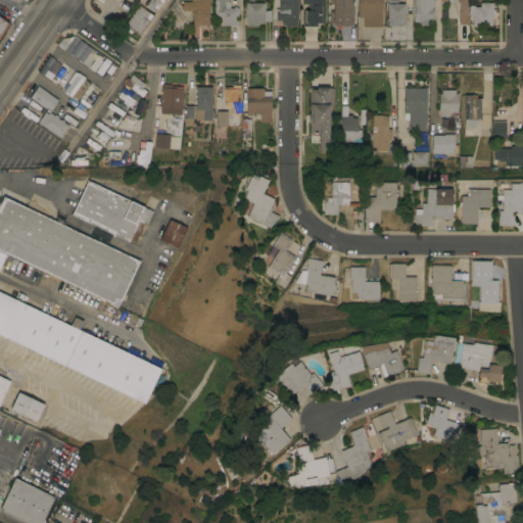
[(0,0),(0,15),(10,22),(0,37),(0,0)]
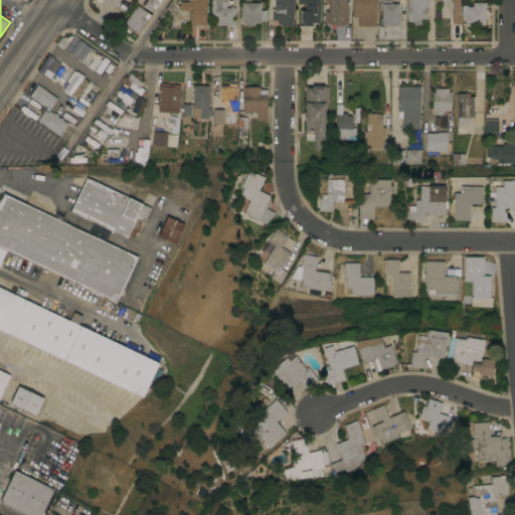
[(159,0),(152,11),(141,4),(143,0),(159,0)]
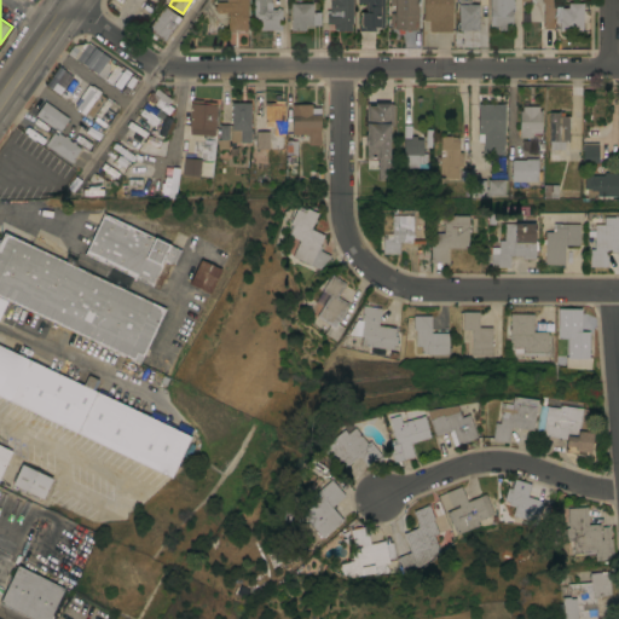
[(246,0),(246,30),(226,29),(227,12),(215,12),(215,9),(213,9),(213,5),(215,5),(215,1),(225,1),(225,0),(246,0)]
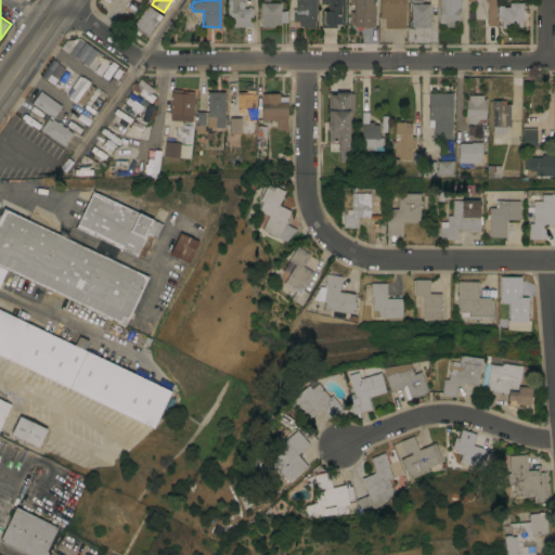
[(227,27),(226,0),(242,0),(242,1),(237,1),(237,4),(239,4),(239,8),(252,8),(252,18),(249,18),(249,27),(227,27)]
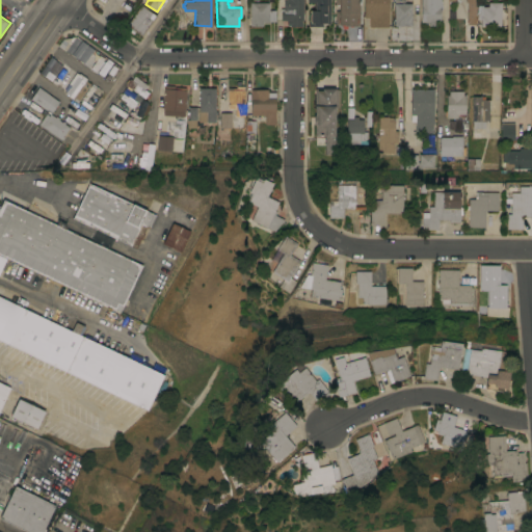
[(302,0),(302,20),(301,20),(301,26),(289,26),(289,25),(286,25),(286,20),(280,20),(280,8),(283,8),(283,0),(302,0)]
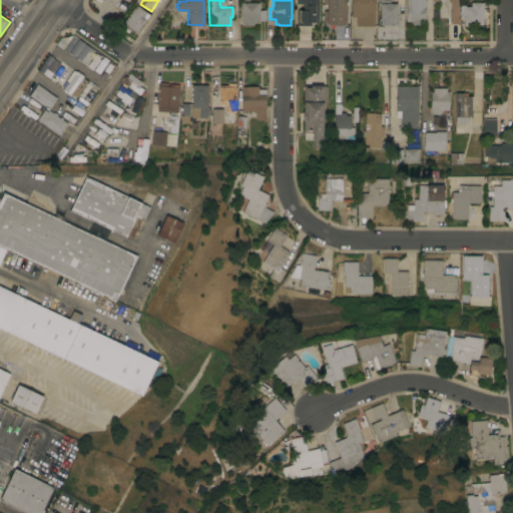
[(317,0),(317,23),(310,23),(310,25),(297,25),(297,9),(303,9),(303,2),(296,2),(296,0),(317,0)]
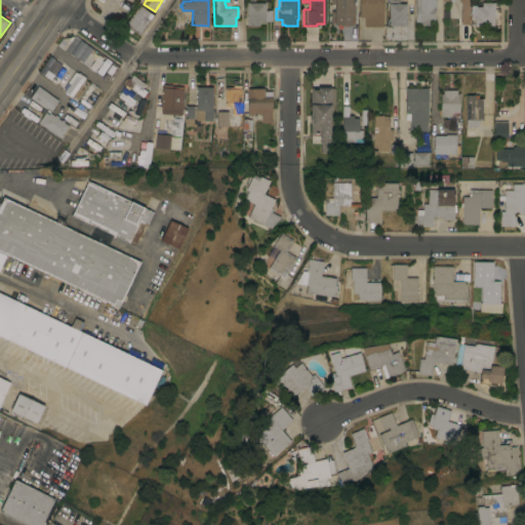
[(330,10),(333,10),(333,5),(330,5),(330,0),(354,0),(354,25),(335,25),(335,24),(330,24),(330,10)]
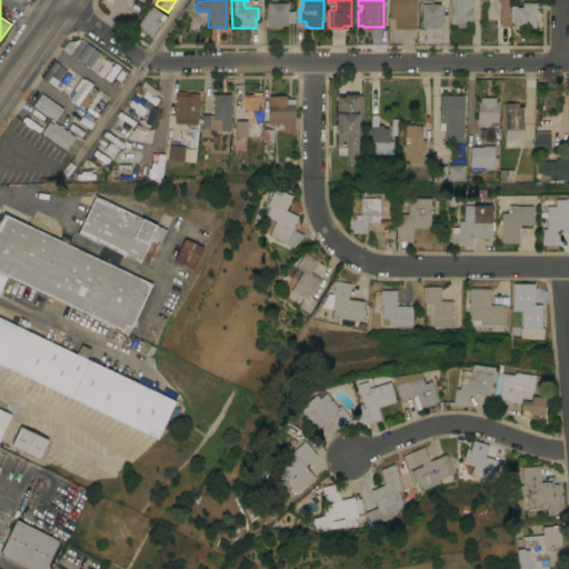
[(415,0),(415,29),(393,29),(393,19),(388,19),(388,0),(415,0)]
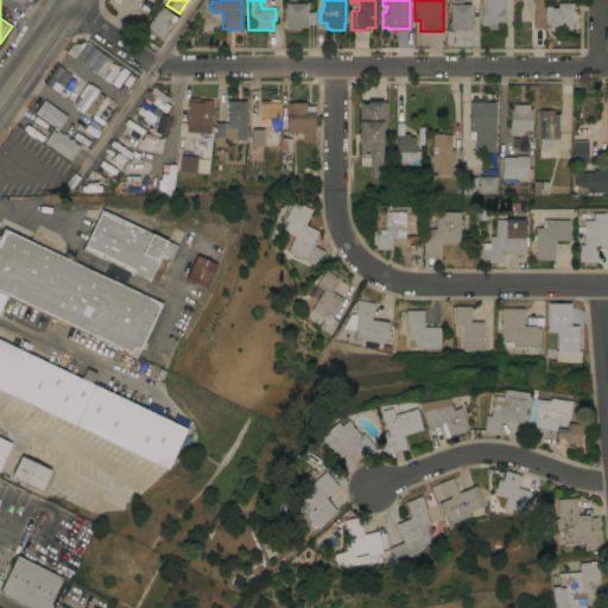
[(469,30),(450,30),(450,24),(449,24),(449,0),(455,0),(455,4),(456,4),(456,0),(461,0),(461,4),(469,4),(469,30)]
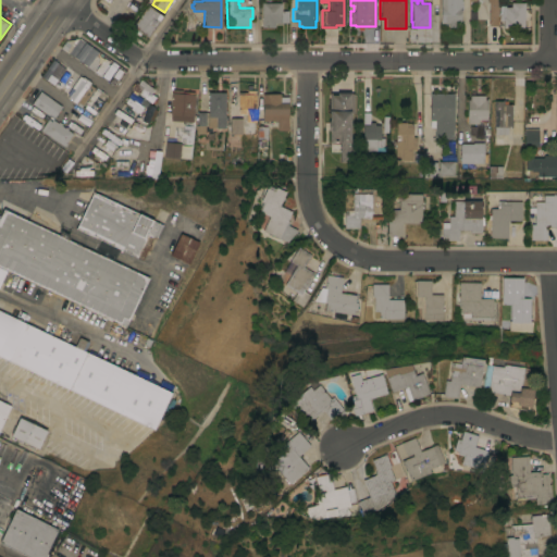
[(460,0),(460,23),(440,23),(440,0),(460,0)]
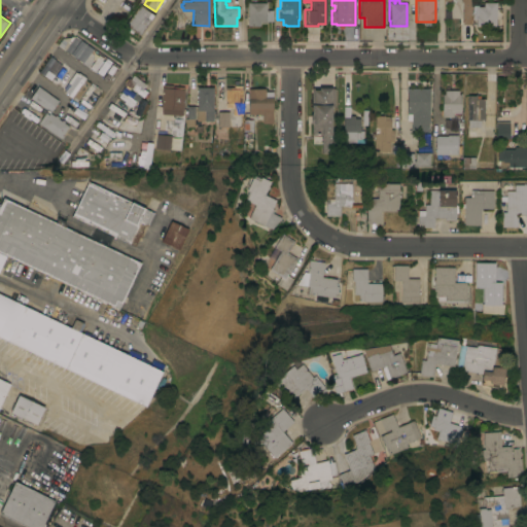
[(461,24),(461,10),(462,10),(462,2),(460,2),(460,0),(472,0),(472,2),(470,2),(470,24),(461,24)]
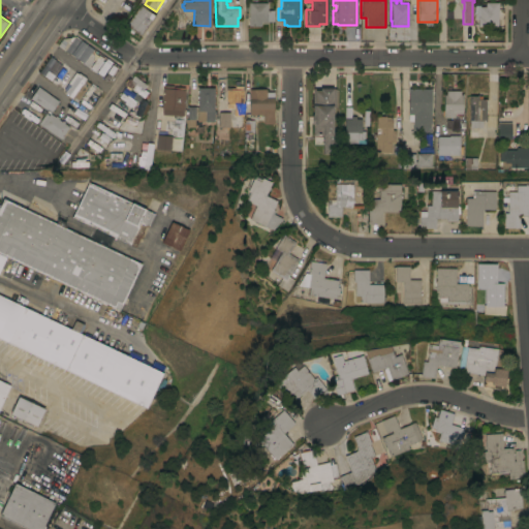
[(248,2),(267,2),(267,9),(273,9),(273,21),(266,21),(266,22),(260,22),(260,26),(248,26),(248,2)]
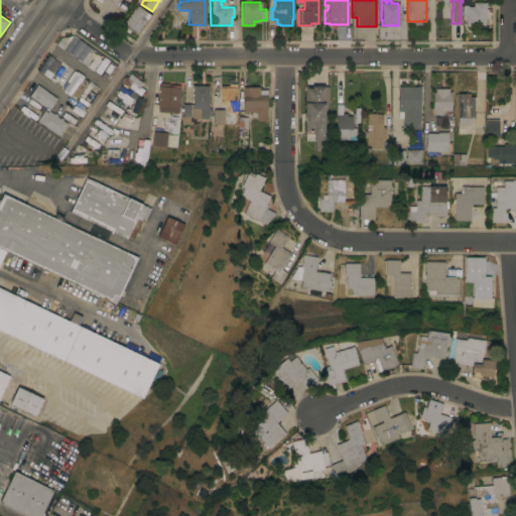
[(485,26),(465,25),(465,16),(467,16),(467,6),(473,6),(473,2),(485,2),(485,26)]
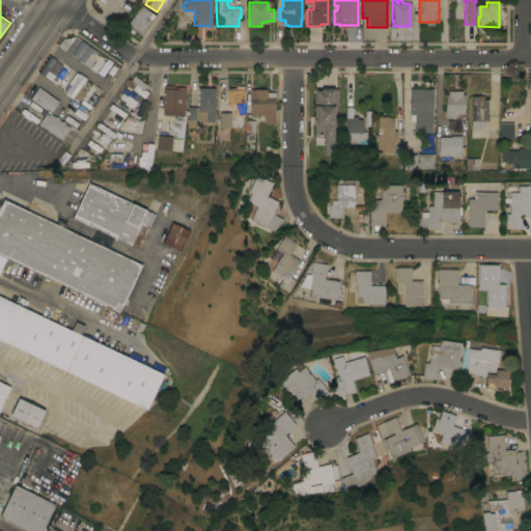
[(140,35),(138,33),(135,36),(128,31),(130,28),(126,25),(140,3),(145,6),(144,7),(155,15),(140,35)]
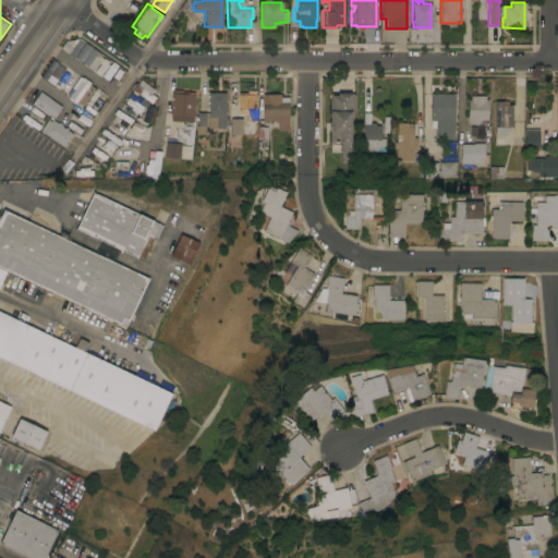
[(71,46),(63,40),(59,48),(111,86),(122,71),(76,38),(71,46)]
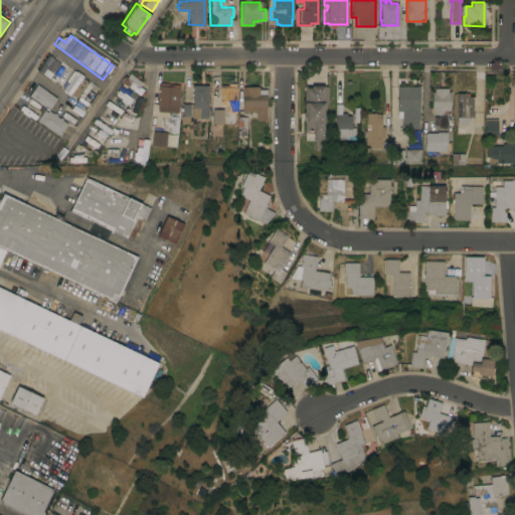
[(48,78),(58,62),(46,55),(36,70),(48,78)]
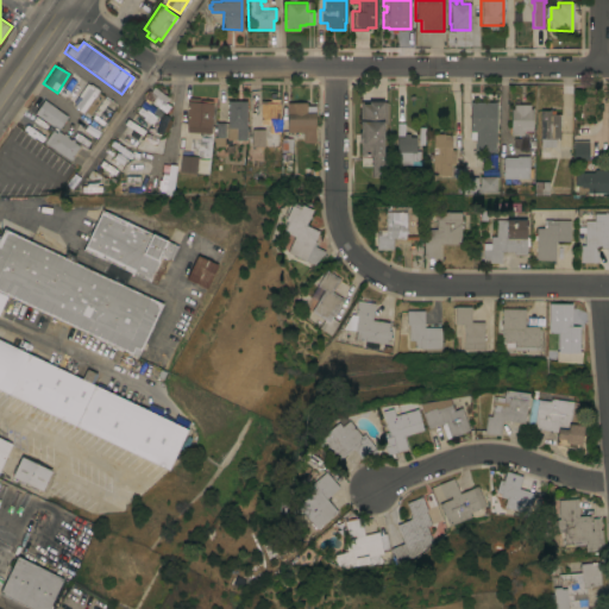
[(86,82),(88,85),(89,83),(98,89),(96,92),(102,95),(88,117),(73,106),(80,96),(77,95),(86,82)]
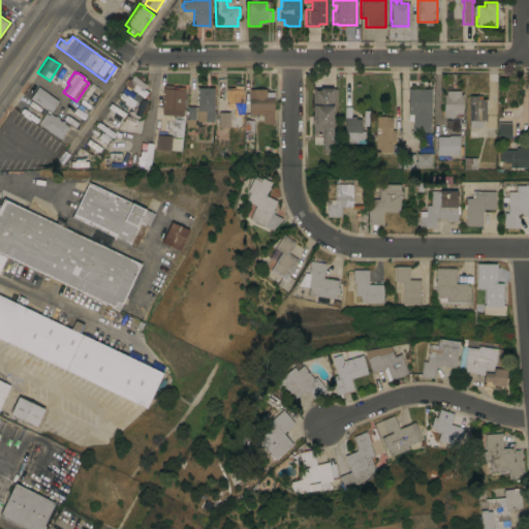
[(146,85),(143,88),(148,92),(143,98),(123,84),(124,83),(123,82),(126,79),(127,80),(128,78),(130,80),(133,74),(146,85)]
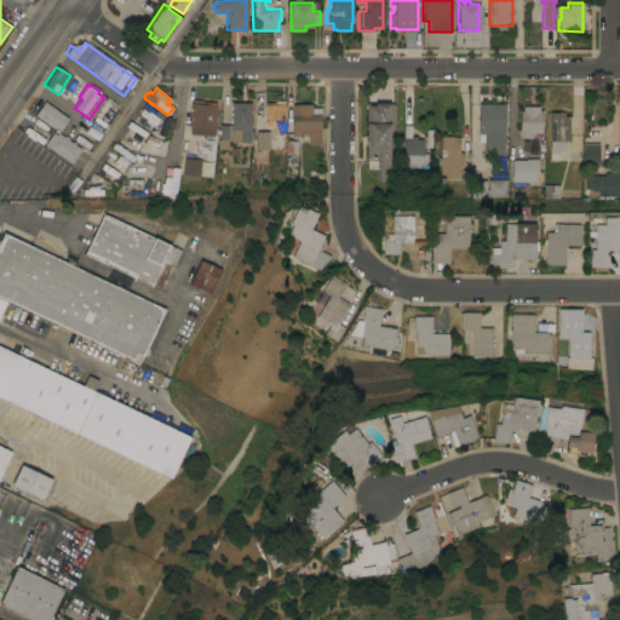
[(189,133),(190,127),(188,127),(190,103),(191,103),(191,98),(202,98),(202,102),(216,102),(213,135),(189,133)]
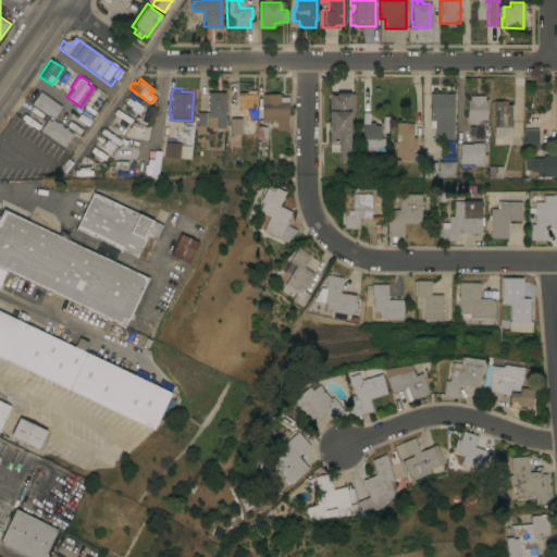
[(230,118),(242,118),(242,119),(245,119),(245,115),(238,115),(238,110),(237,110),(237,95),(238,95),(238,93),(246,93),(246,89),(255,89),(255,95),(256,95),(256,109),(255,109),(255,121),(242,121),(242,134),(230,134),(230,118)]
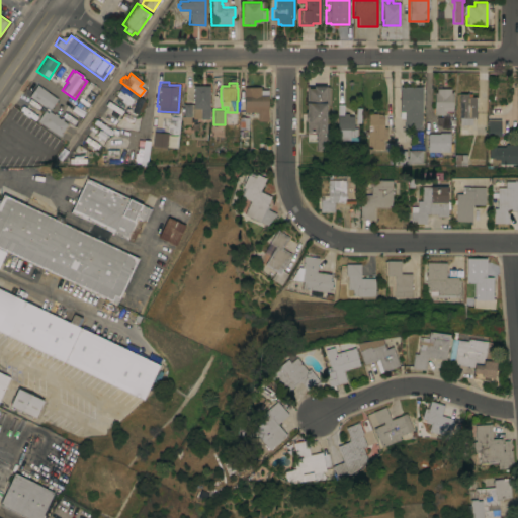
[(49,110),(49,109),(48,110),(53,114),(54,112),(57,115),(56,116),(60,118),(61,117),(63,119),(62,120),(67,123),(61,133),(62,134),(60,136),(59,135),(58,136),(36,120),(46,107),(28,95),(36,85),(57,99),(49,110)]
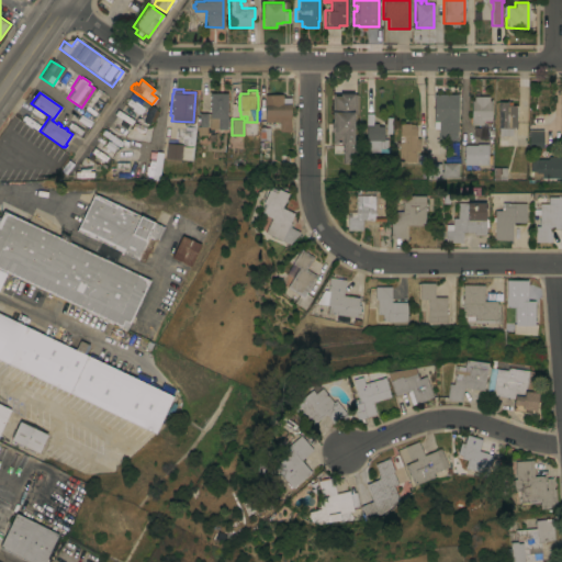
[(226,92),(226,128),(209,128),(209,116),(210,116),(210,92),(226,92)]
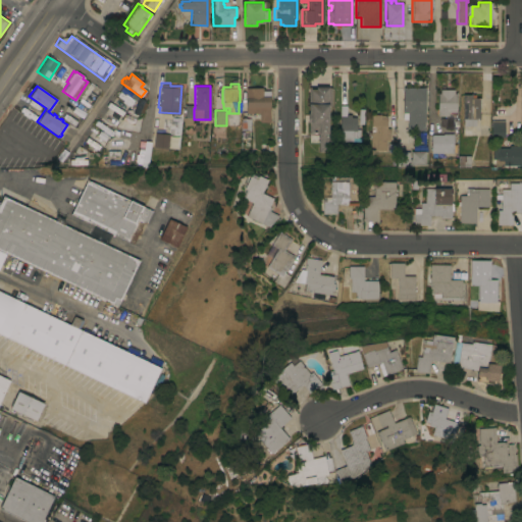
[(330,105),(327,105),(327,132),(331,132),(331,152),(318,152),(318,134),(308,134),(308,122),(307,122),(307,113),(308,113),(308,87),(328,87),(330,87),(330,105)]
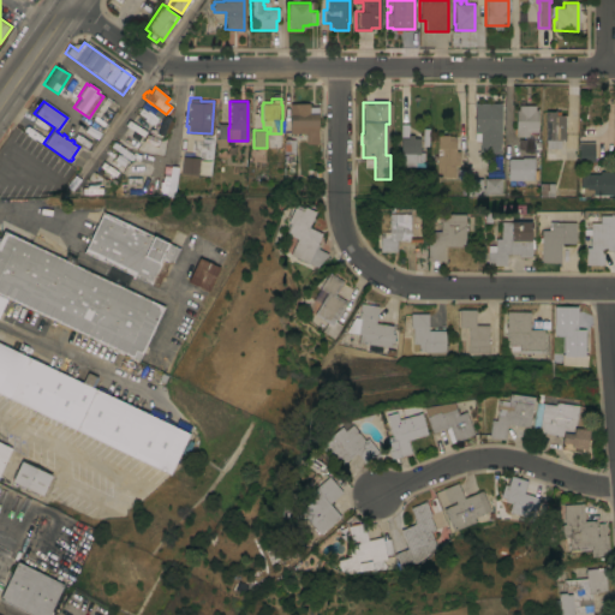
[(501,103),(500,153),(479,153),(479,139),(473,139),(475,102),(501,103)]
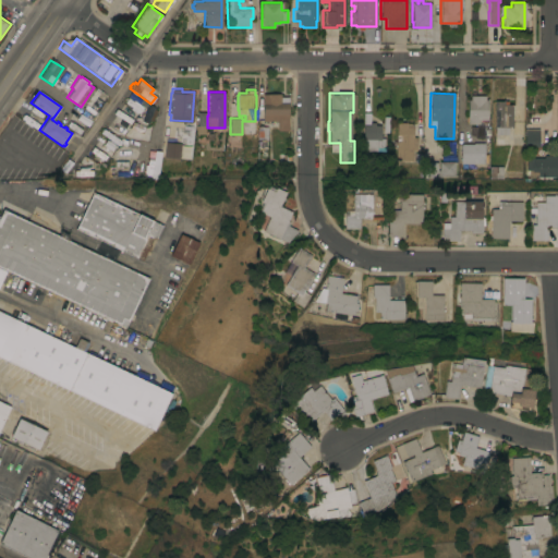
[(277,121),(263,121),(263,94),(280,94),(287,94),(287,98),(288,98),(289,130),(277,131),(277,128),(277,121)]
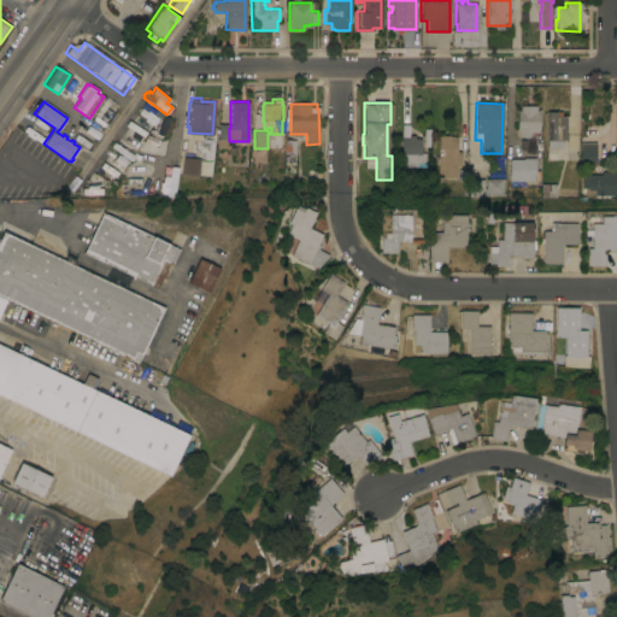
[(517,136),(517,110),(519,110),(519,105),(536,105),(536,110),(539,110),(539,133),(529,133),(529,136),(517,136)]
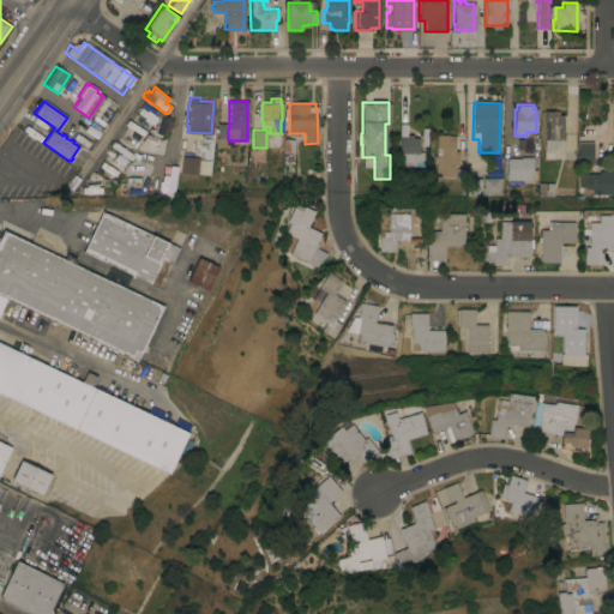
[(543,148),(545,110),(558,110),(558,115),(563,115),(563,133),(564,133),(564,139),(559,139),(559,148),(543,148)]
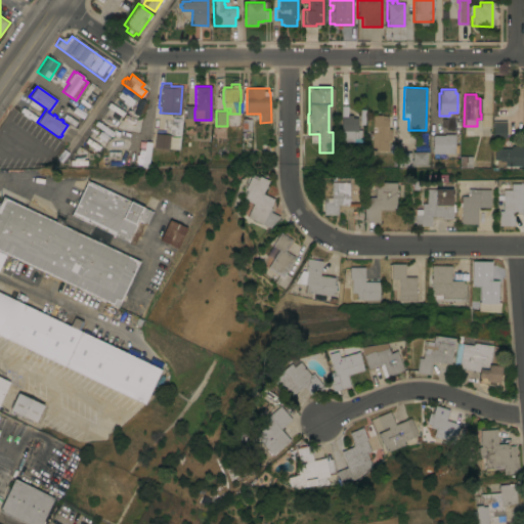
[(192,126),(183,126),(183,118),(185,118),(185,105),(192,105),(192,126)]
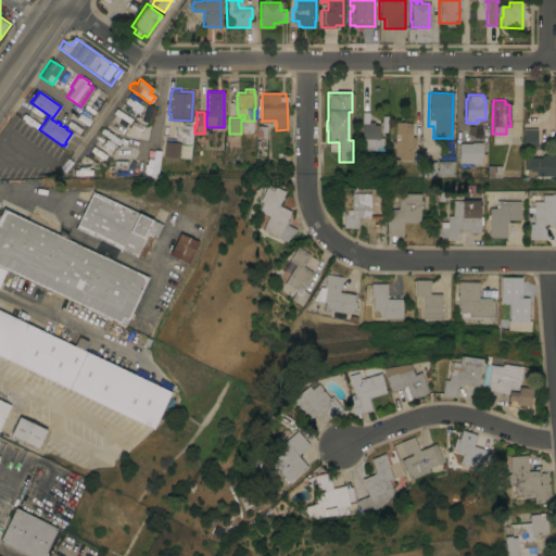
[(368,125),(368,122),(373,122),(373,124),(379,125),(379,137),(382,137),(382,146),(384,146),(384,149),(376,149),(376,150),(366,150),(366,148),(361,148),(362,124),(368,125)]
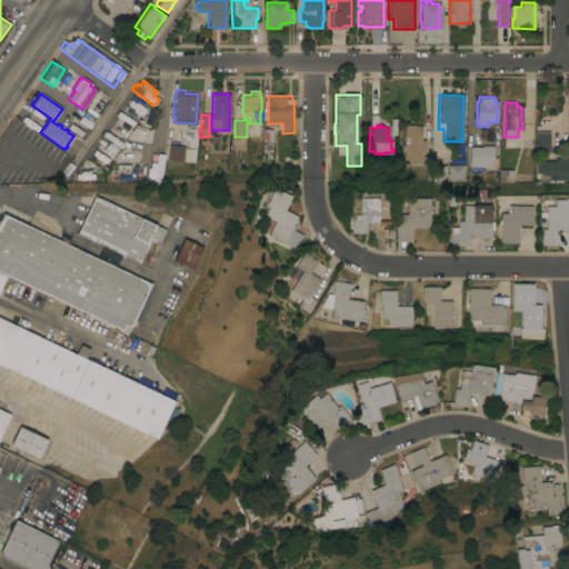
[(425,152),(420,152),(420,163),(403,163),(403,125),(421,125),(421,139),(425,139),(425,152)]
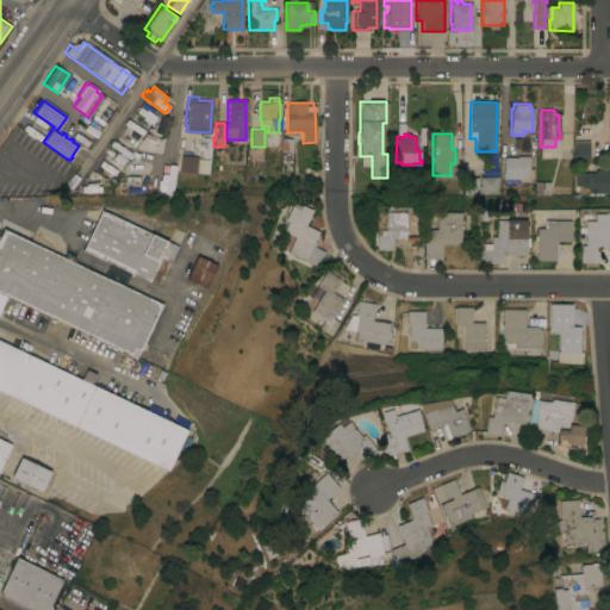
[(281,138),(292,138),(292,151),(292,162),(281,162),(281,153),(280,153),(281,138)]
